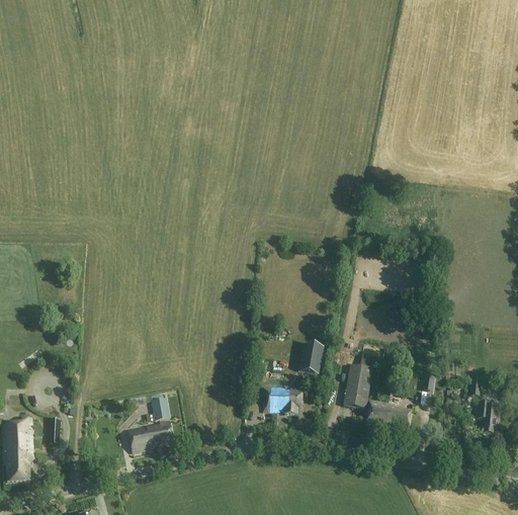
[(319,374),(324,346),(305,343),(299,370),(319,374)]
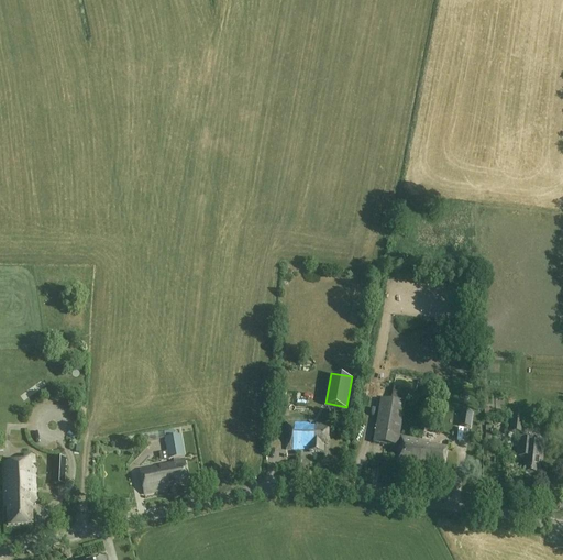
[(441,397),(449,393),(444,386),(438,392),(441,397)]
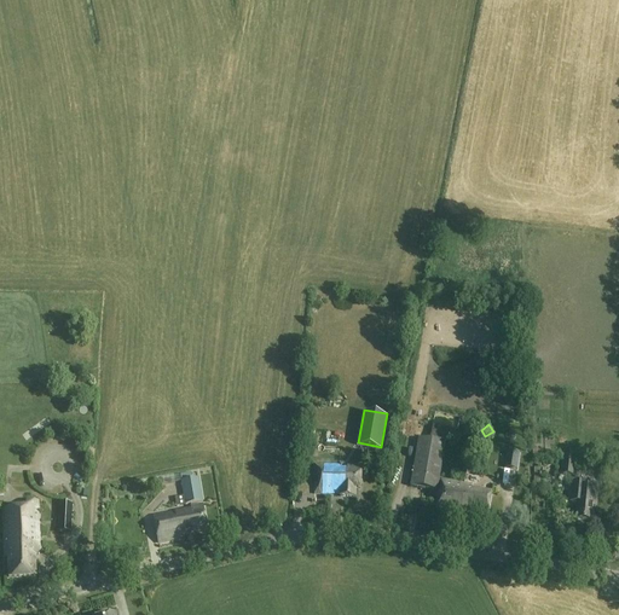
[(435,509),(458,512),(464,481),(438,476),(444,440),(418,436),(410,485),(438,488),(435,509)]
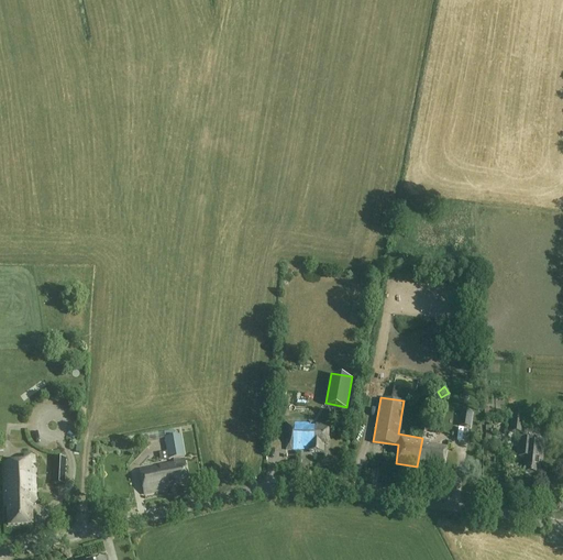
[(461,408),(459,425),(470,426),(472,409),(461,408)]
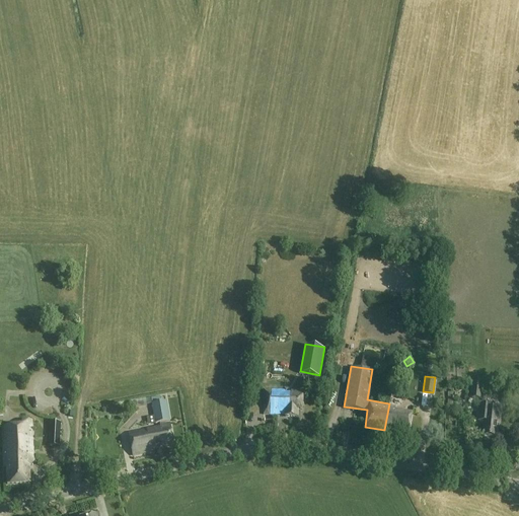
[(480,396),(483,379),(471,378),(469,395),(480,396)]
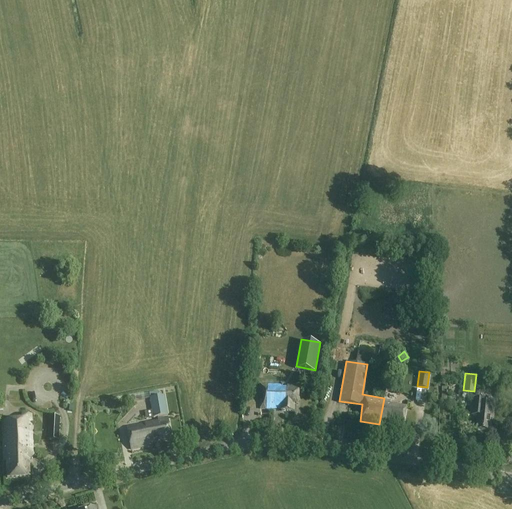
[(296,400),(297,382),(286,382),(286,385),(279,385),(279,383),(259,382),(259,393),(262,393),(262,398),(259,398),(259,406),(279,406),(279,408),(292,408),(292,400),(296,400)]
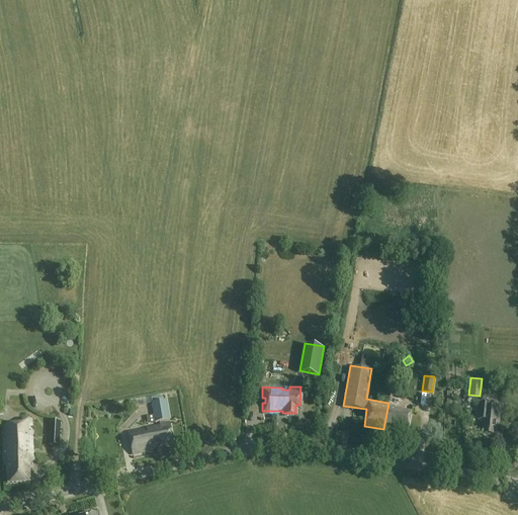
[(9,398),(10,405),(18,404),(17,397),(9,398)]
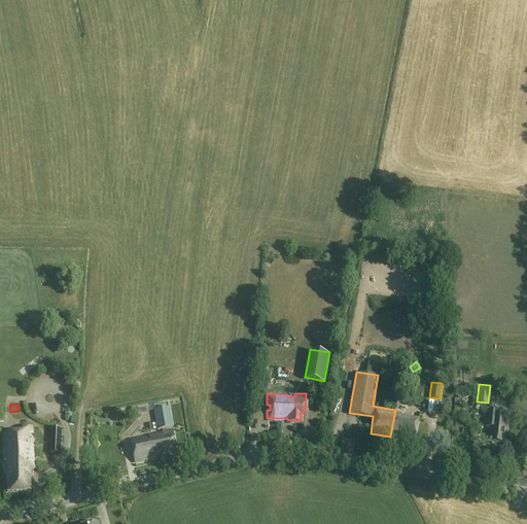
[(157,428),(173,425),(169,405),(154,407),(157,428)]
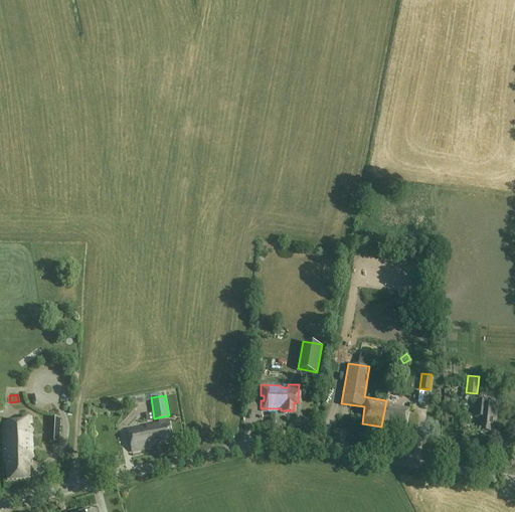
[(136,399),(137,423),(150,422),(149,399),(136,399)]
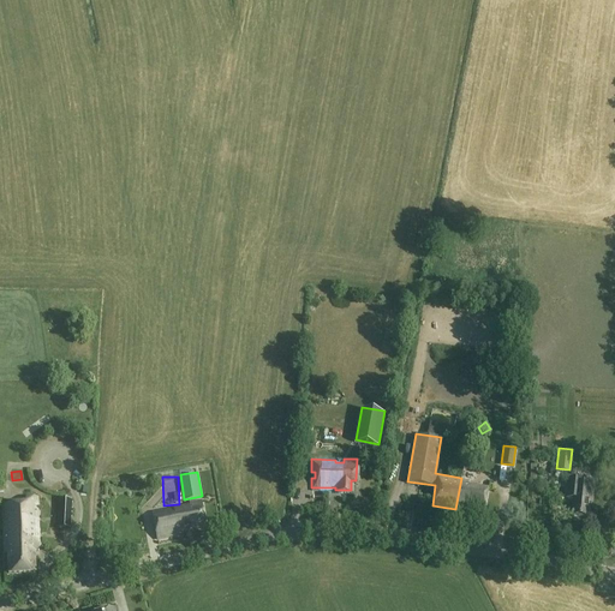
[(592,493),(593,483),(581,481),(581,478),(567,477),(565,496),(572,497),(571,514),(587,515),(590,493),(592,493)]
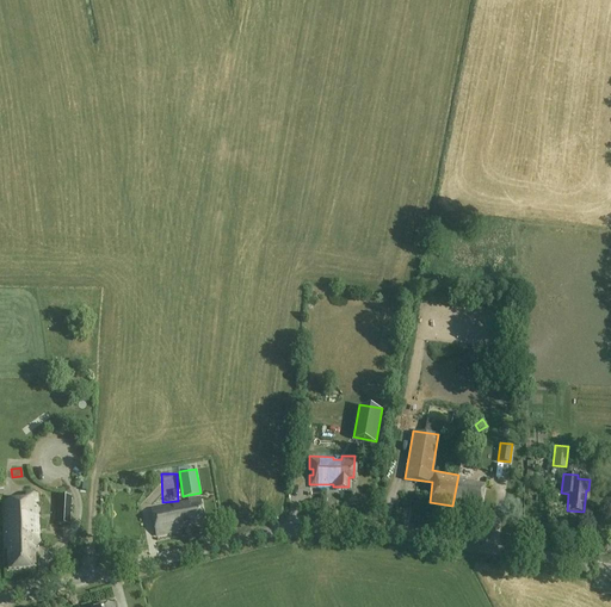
[(149,485),(160,484),(160,475),(135,476),(136,489),(149,488),(149,485)]
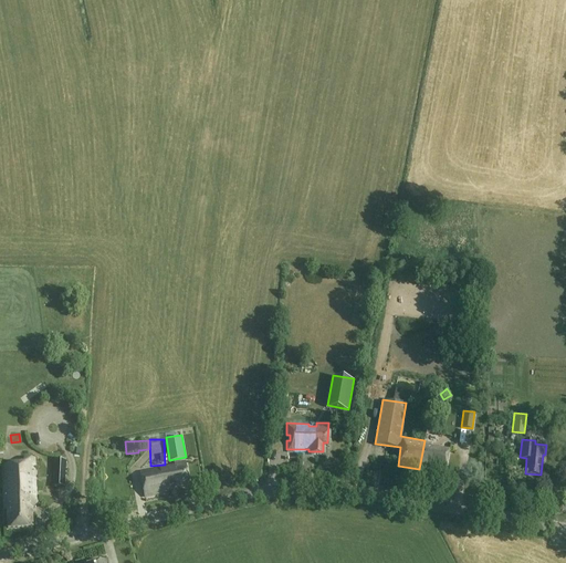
[(425,440),(419,469),(421,469),(422,468),(429,469),(430,467),(443,469),(447,448),(430,446),(430,441),(425,440)]
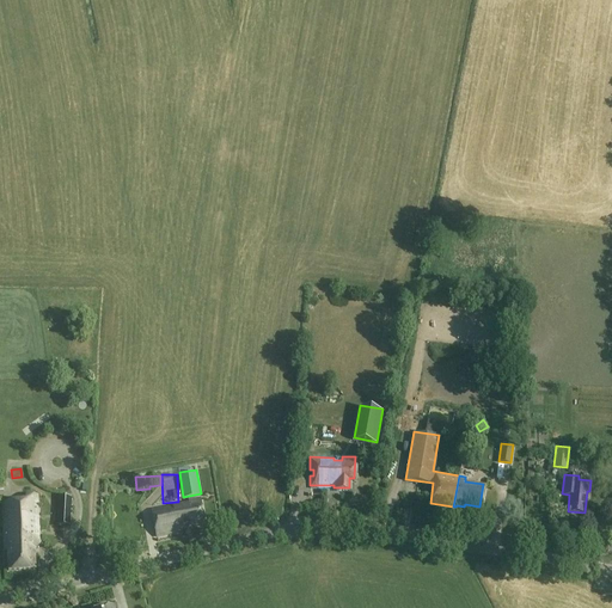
[(25,491),(25,501),(2,501),(5,548),(8,547),(10,569),(35,567),(34,547),(41,541),(38,499),(38,492),(35,492),(35,491),(25,491)]
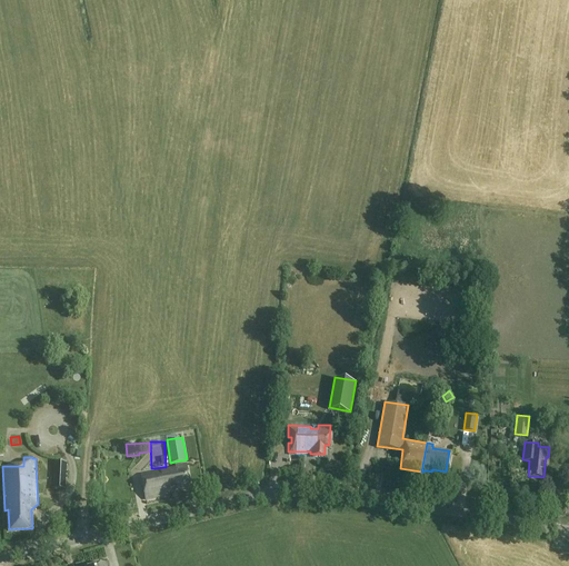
[(56,459),(53,487),(66,488),(67,460),(56,459)]
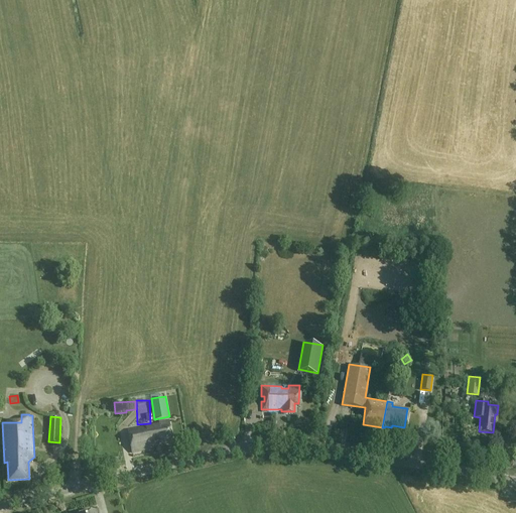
[(132,451),(147,447),(147,445),(172,440),(168,417),(157,419),(158,422),(128,428),(132,451)]
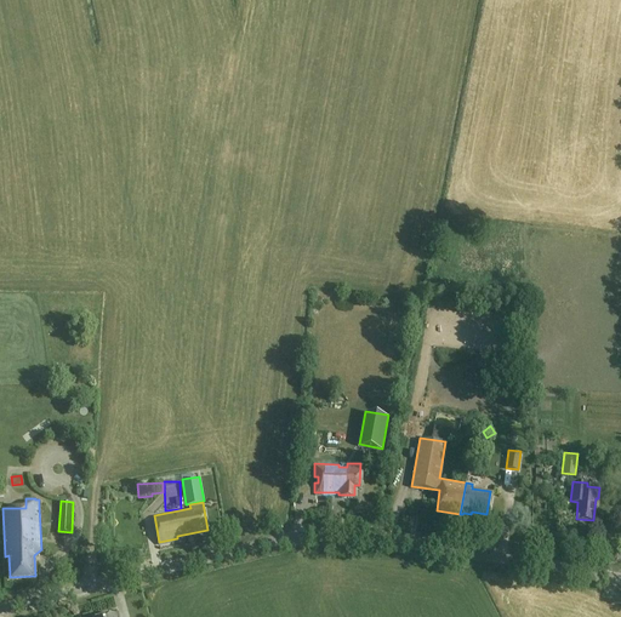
[(463,529),(465,521),(453,519),(451,526),(463,529)]
